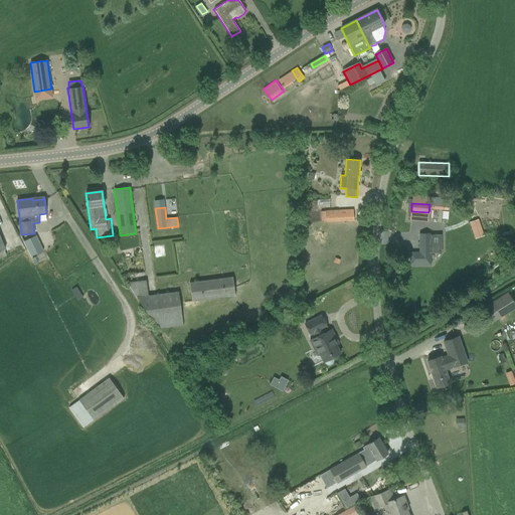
[(353,209),(343,210),(321,211),(321,221),(326,221),(354,220),(353,209)]
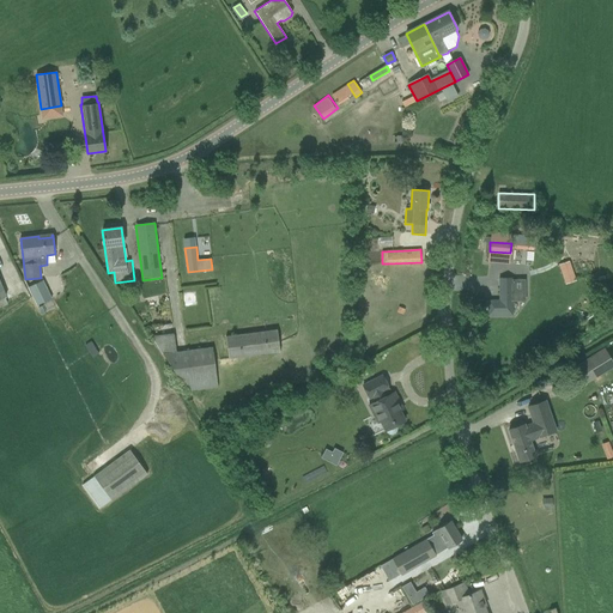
[(576,281),(569,261),(558,265),(565,284),(576,281)]
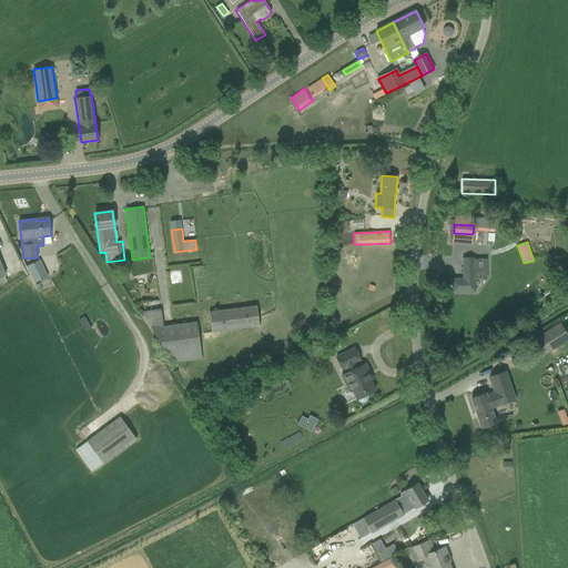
[(475,256),(463,256),(463,259),(464,279),(453,279),(453,293),(475,293),(475,279),(476,279),(482,279),(482,261),(476,261),(475,256)]
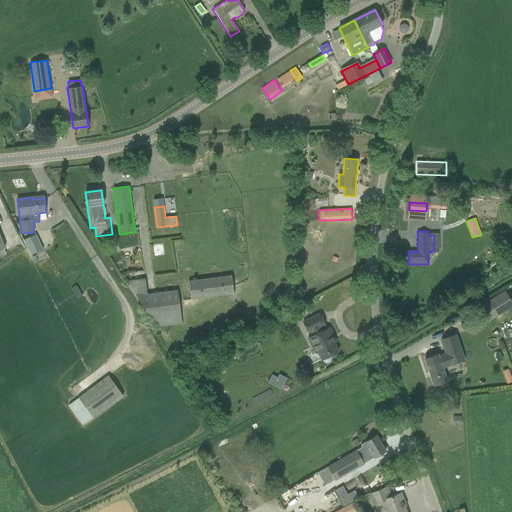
[(43,249),(36,234),(23,240),(31,255),(43,249)]
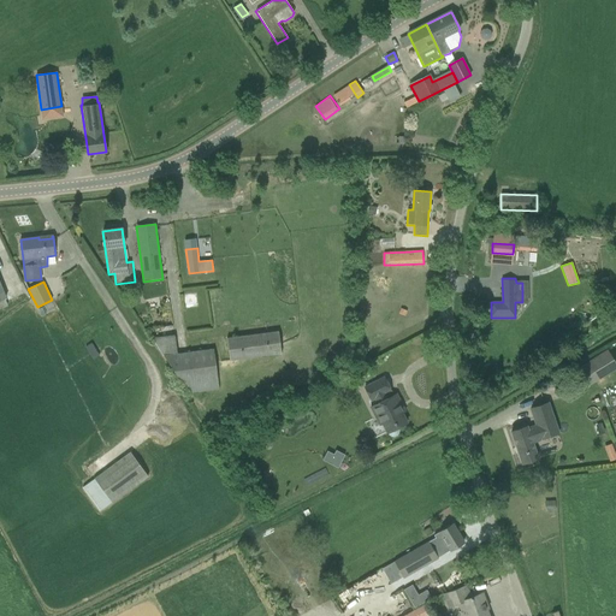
[(279,330),(232,336),(227,337),(230,360),(282,353),(279,330)]
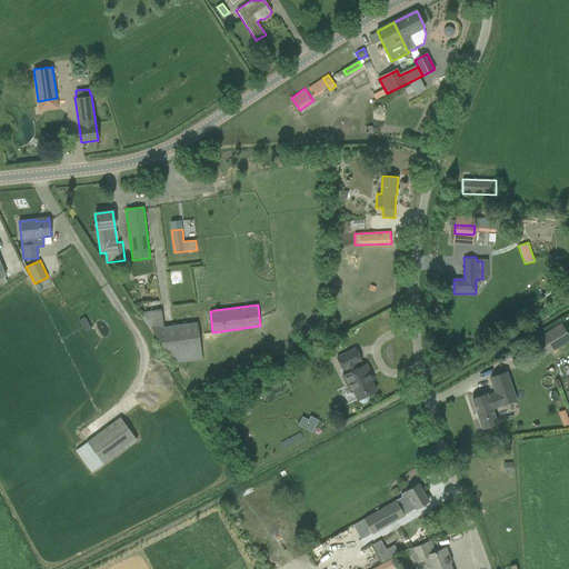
[(91,328),(88,322),(82,327),(86,332),(91,328)]
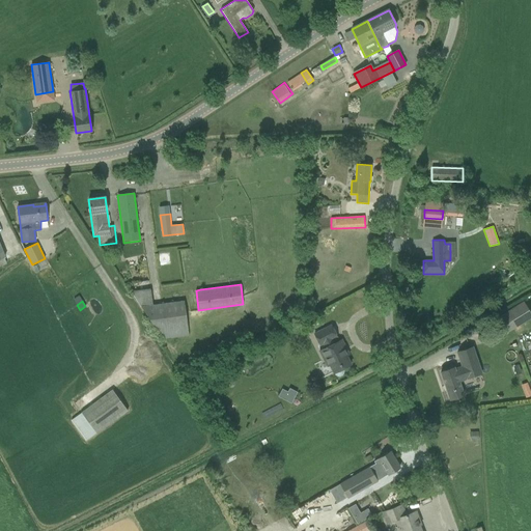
[(189,335),(184,301),(141,307),(163,338),(189,335)]
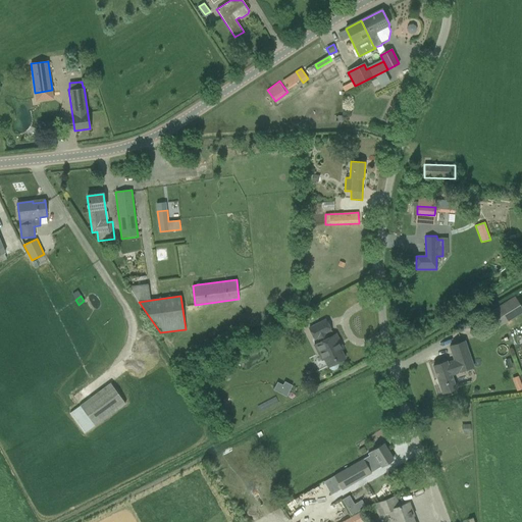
[(487,312),(498,327),(521,312),(521,307),(515,296),(487,312)]
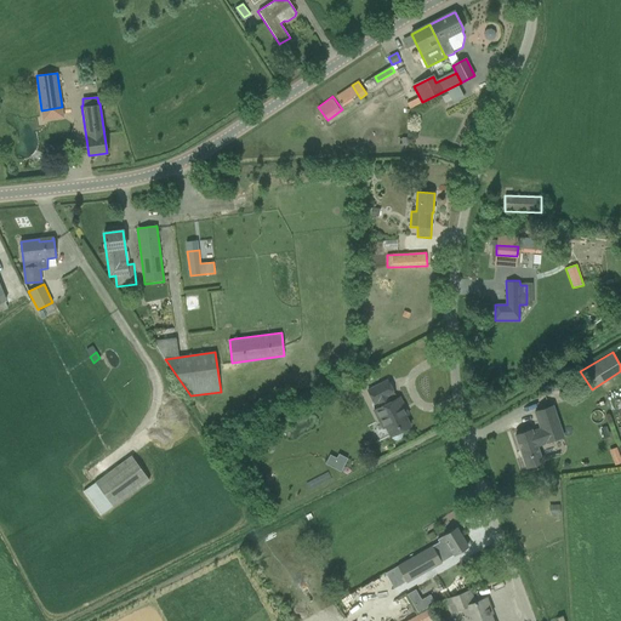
[(402,409),(404,408),(399,398),(391,402),(388,397),(394,394),(387,381),(368,391),(374,404),(377,402),(381,408),(374,410),(382,428),(386,427),(391,437),(391,436),(392,438),(394,440),(398,440),(400,439),(402,437),(402,434),(400,432),(410,426),(405,416),(402,409)]
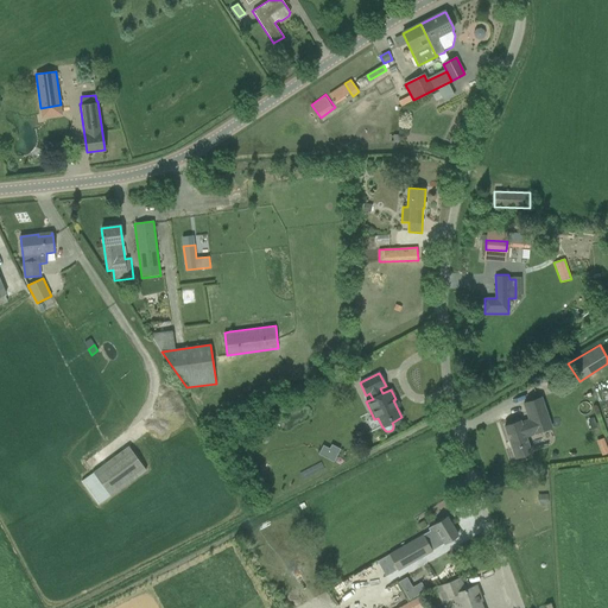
[(542,397),(538,398),(525,403),(532,425),(521,428),(519,420),(505,426),(515,457),(530,453),(525,437),(552,428),(542,397)]
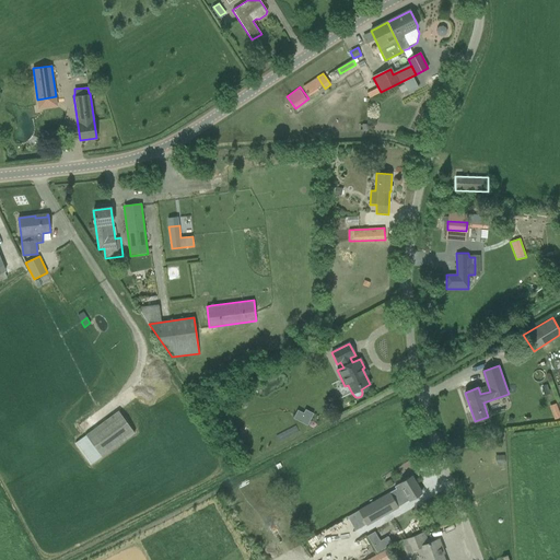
[(216,408),(226,404),(224,397),(221,398),(219,392),(205,398),(210,411),(216,408)]
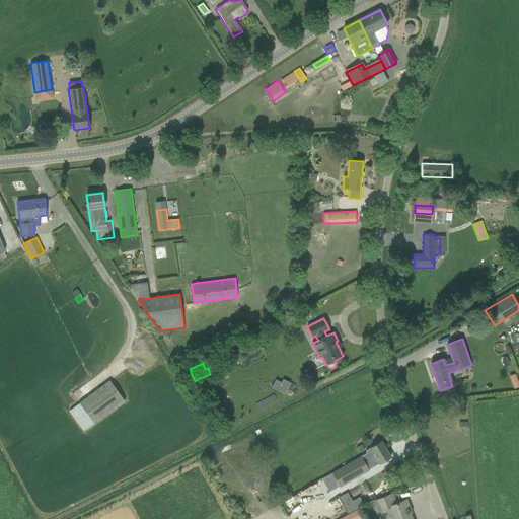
[(513,388),(518,386),(518,384),(516,373),(509,375),(513,388)]
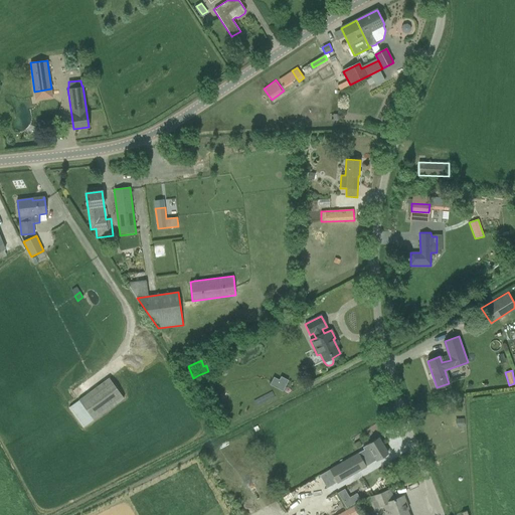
[(284,390),(289,378),(282,375),(281,379),(274,376),(271,384),(284,390)]
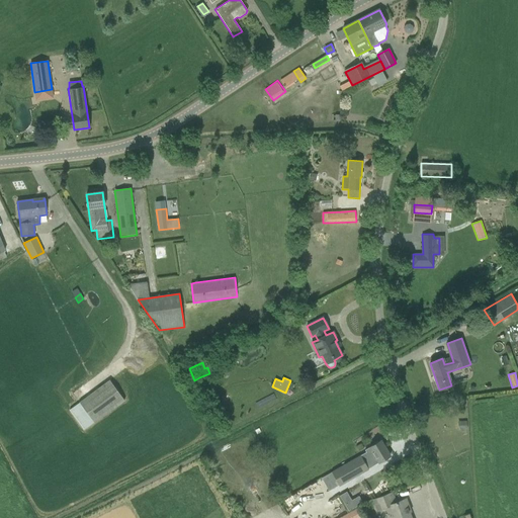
[(83,430),(94,422),(123,401),(108,379),(79,401),(80,403),(69,411),(83,430)]
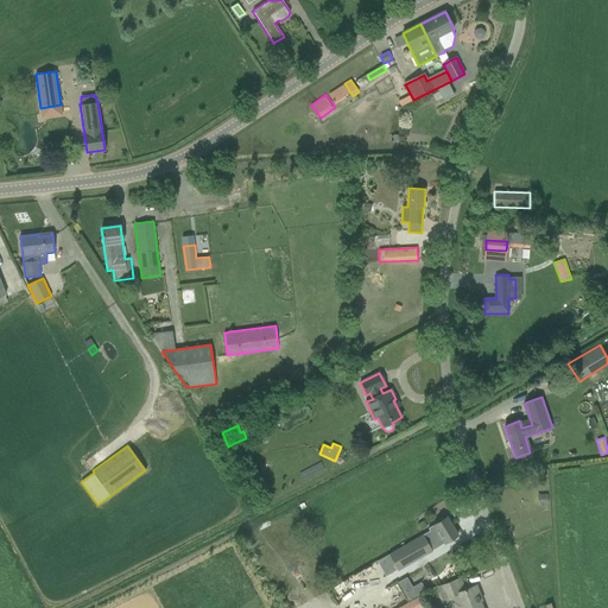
[(457,536),(447,517),(430,529),(430,531),(390,553),(398,570),(431,551),(457,536)]
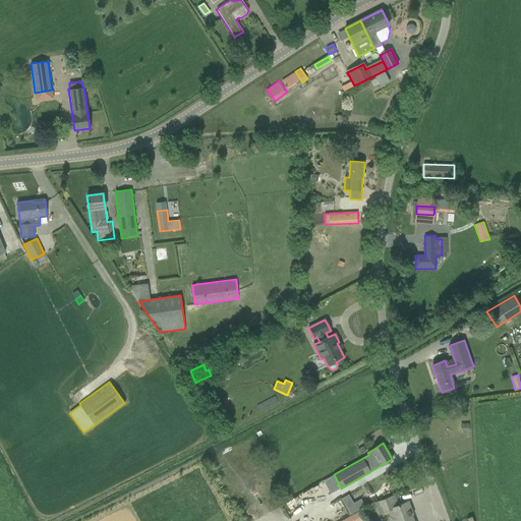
[(395,520),(412,520),(406,503),(398,506),(394,496),(377,503),(380,513),(392,509),(395,520)]
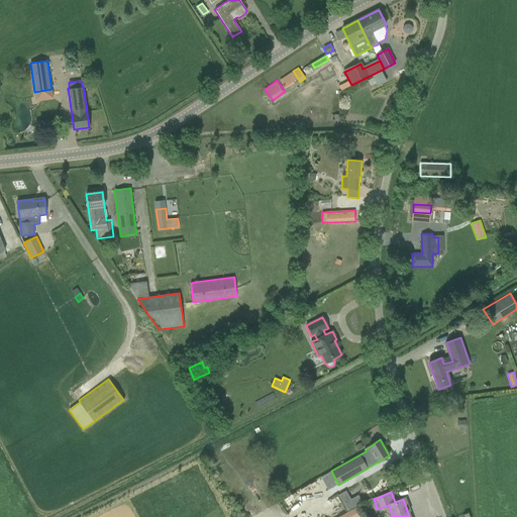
[(358,495),(352,499),(356,505),(363,502),(358,495)]
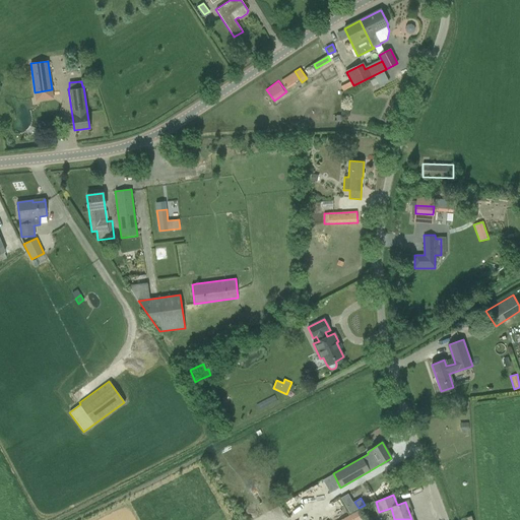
[(334,510),(342,505),(339,500),(331,504),(334,510)]
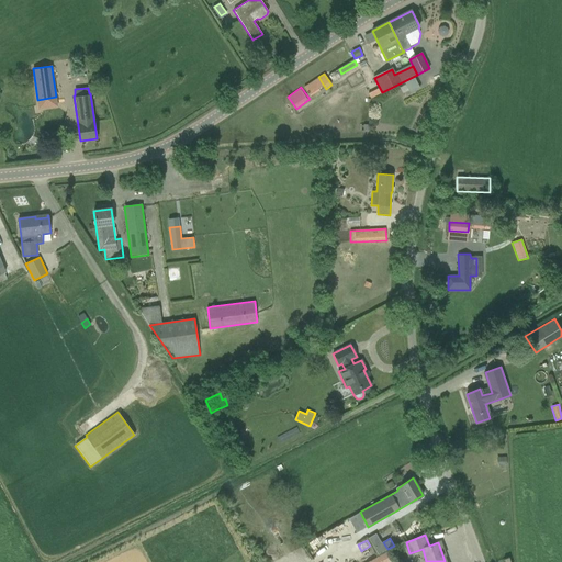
[(393,561),(388,552),(382,554),(374,559),(368,561),(393,561)]
